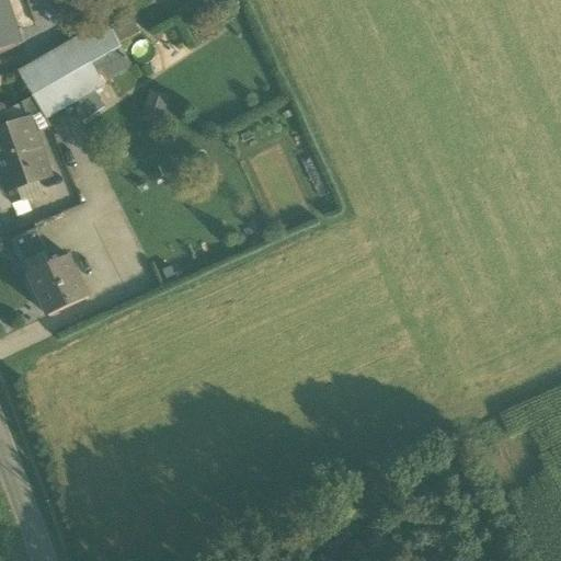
[(7,0),(0,0),(0,49),(21,44),(7,0)]
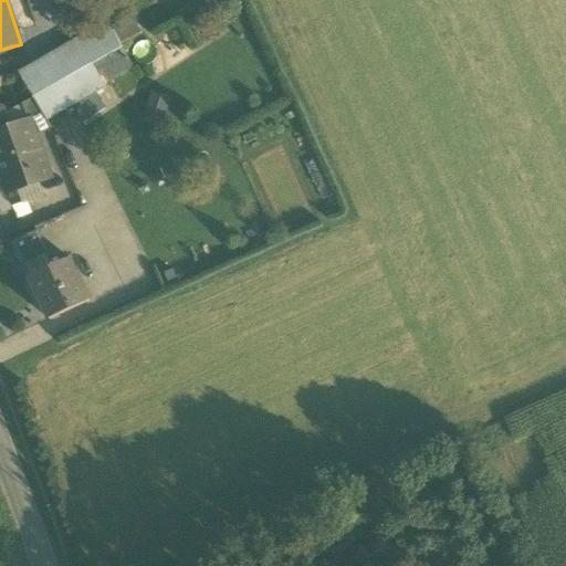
[(111,27),(121,44),(139,33),(129,17),(111,27)]
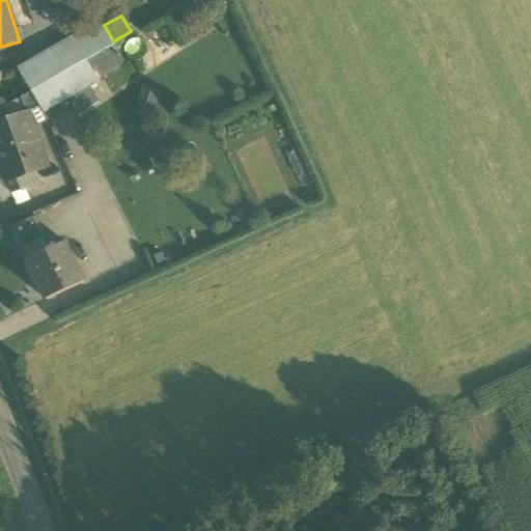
[(19,72),(30,91),(114,44),(113,42),(104,25),(19,72)]
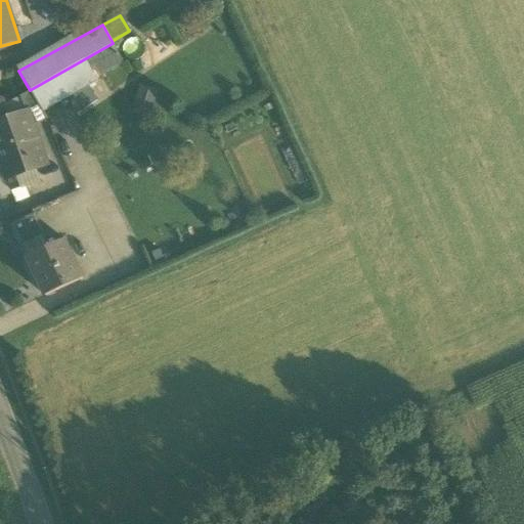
[(97,101),(89,86),(97,82),(95,78),(123,61),(113,44),(113,43),(30,90),(43,113),(69,98),(76,116),(97,101)]
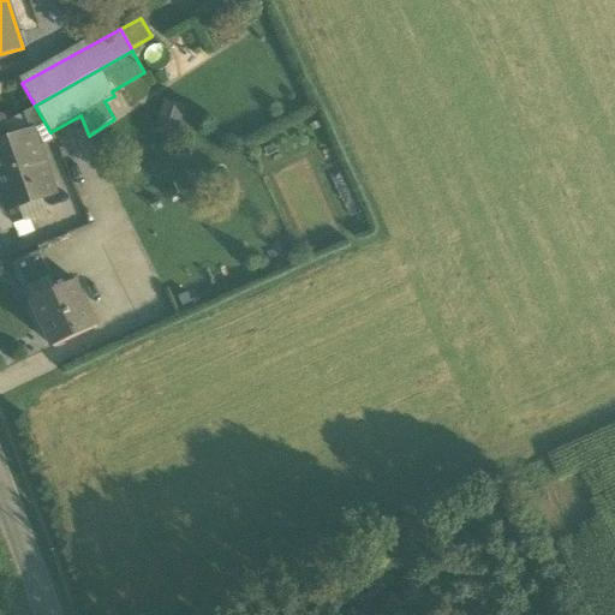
[(186,106),(165,99),(156,124),(178,131),(186,106)]
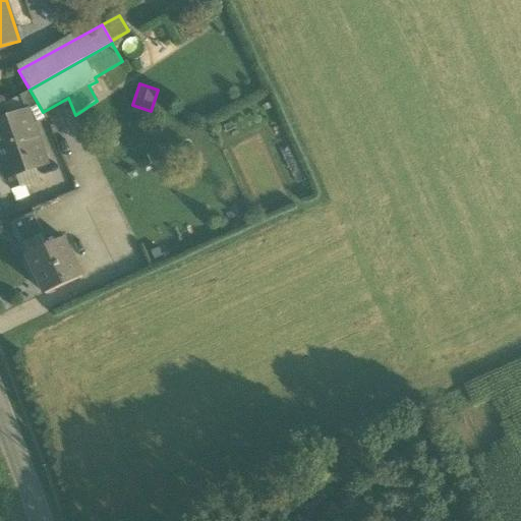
[(0,158),(5,173),(7,178),(34,169),(45,165),(31,125),(47,118),(43,112),(30,90),(19,96),(25,112),(0,120),(0,158)]
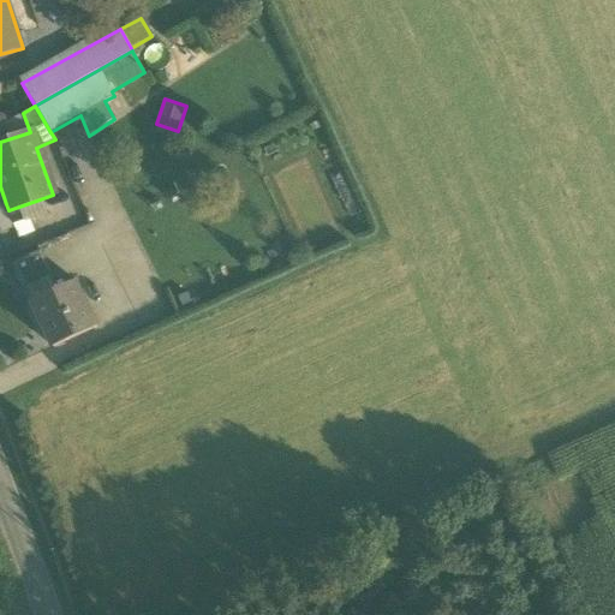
[(1,124),(7,136),(27,125),(22,114),(1,124)]
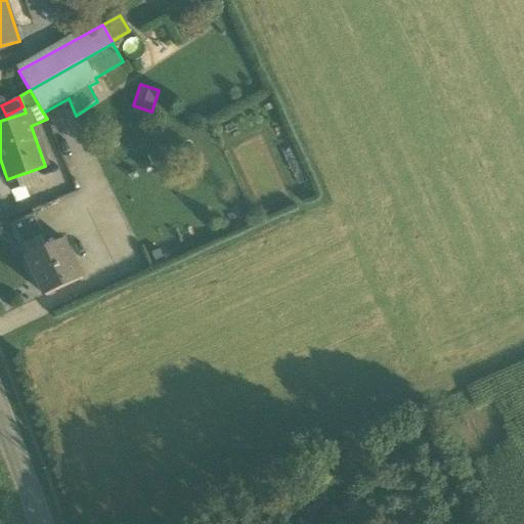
[(7,179),(11,191),(26,186),(38,182),(34,170),(7,179)]
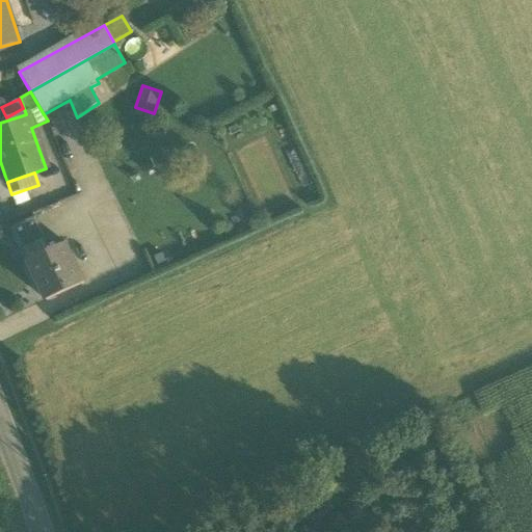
[(0,178),(0,198),(1,202),(12,197),(11,194),(7,182),(5,177),(0,178)]
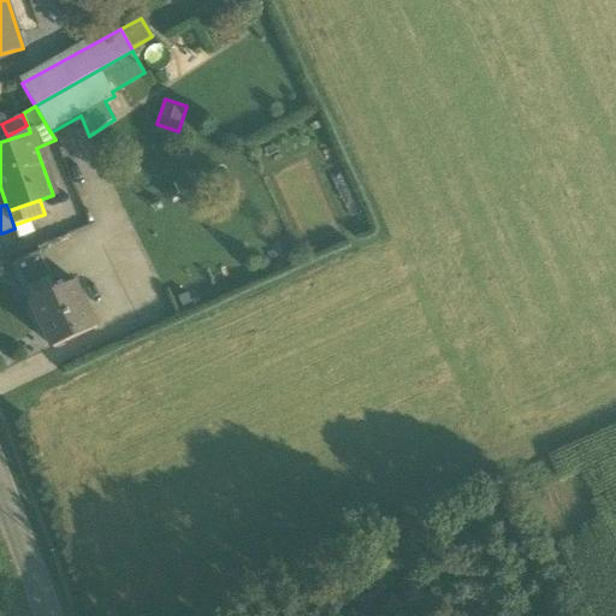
[(30,219),(13,225),(15,229),(18,240),(36,234),(30,219)]
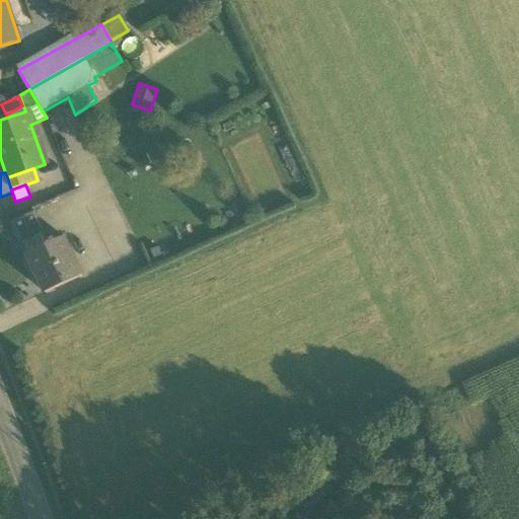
[(13,222),(27,253),(49,243),(34,212),(13,222)]
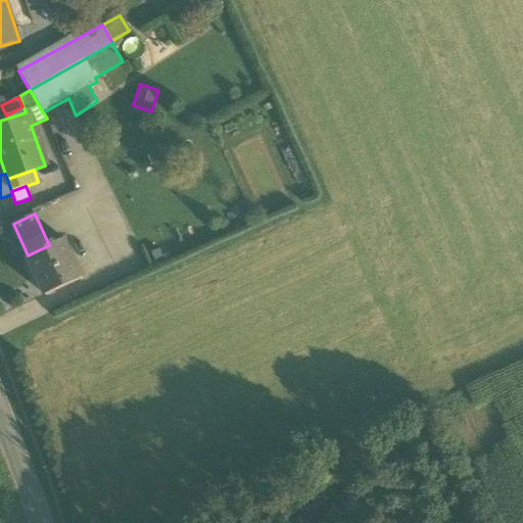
[(27,255),(45,295),(83,278),(64,238),(49,245),(28,255),(27,255)]
